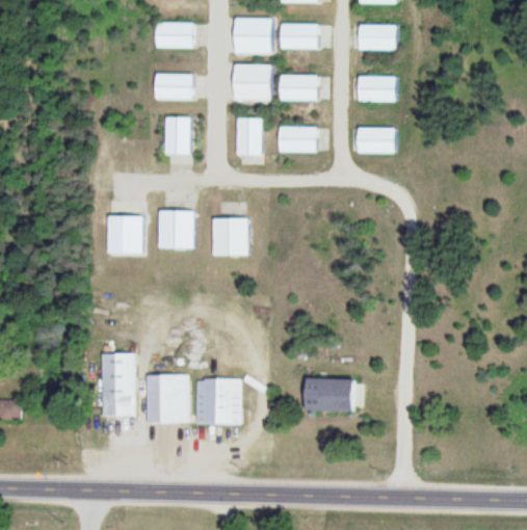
[(224,52),(273,53),(274,18),(224,18),(224,52)]
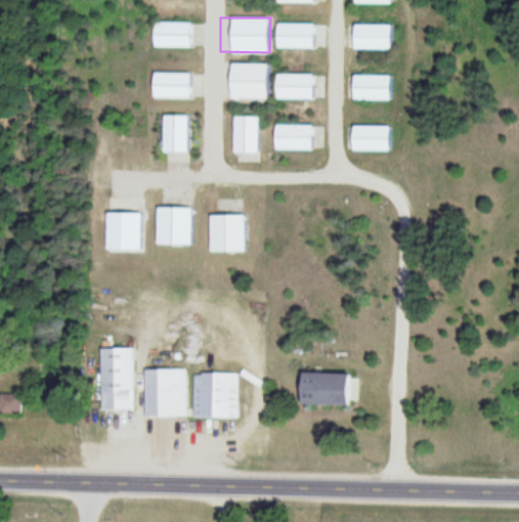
[(192,22),(152,22),(152,46),(192,46),(192,22)]
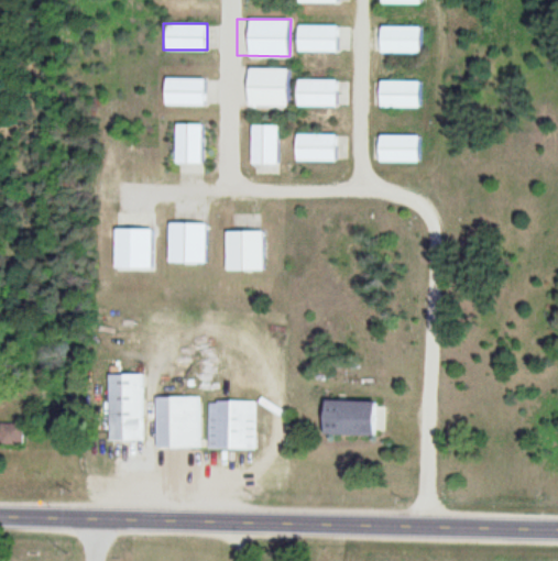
[(338,52),(338,25),(297,25),(297,52),(338,52)]
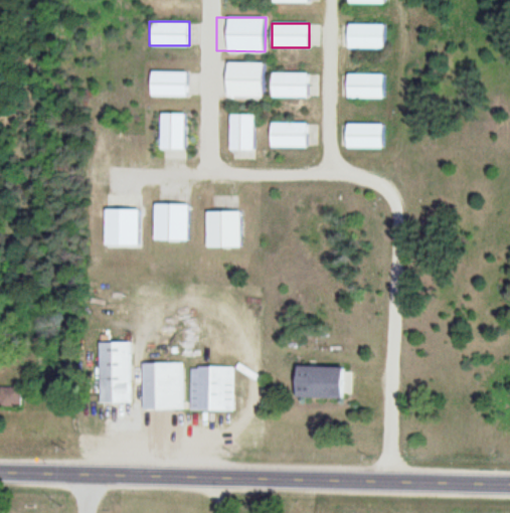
[(335,48),(383,48),(383,23),(335,23),(335,48)]
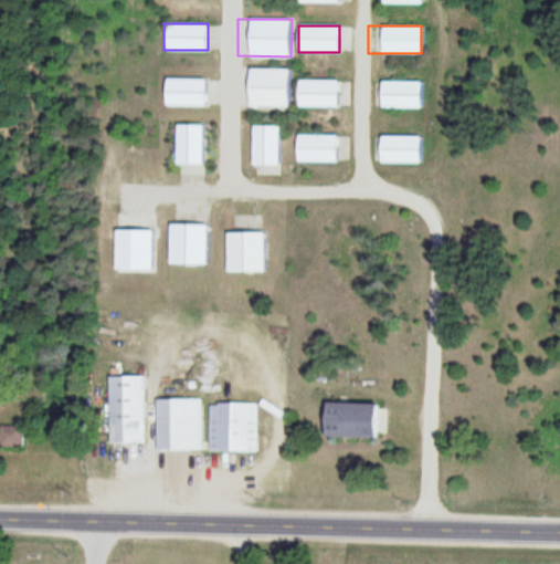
[(291,106),(291,68),(251,68),(251,106),(291,106)]
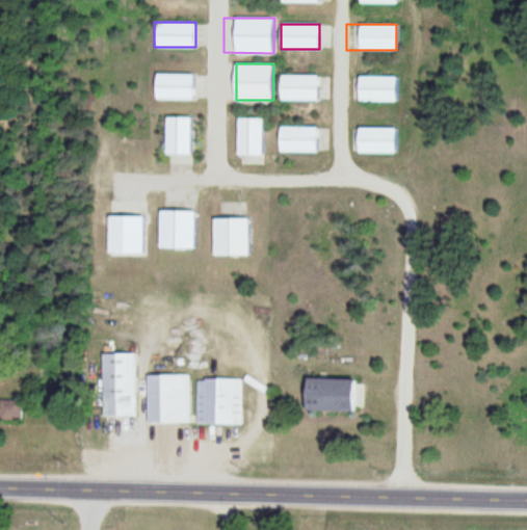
[(193,74),(156,74),(156,99),(193,99),(193,74)]
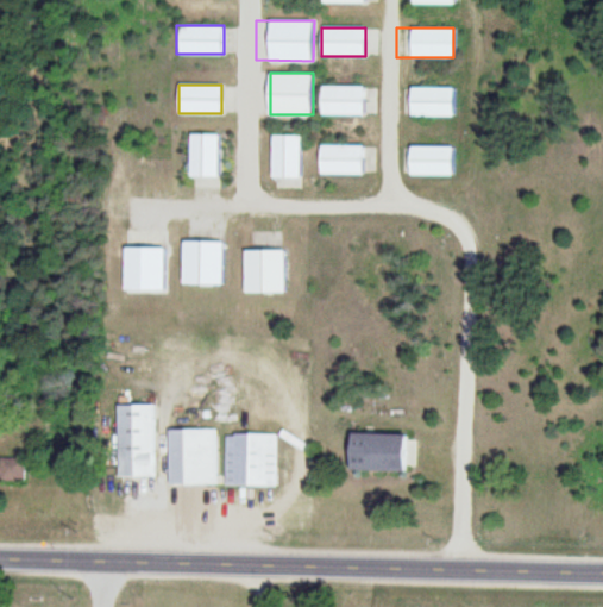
[(364,86),(321,86),(321,114),(364,114),(364,86)]
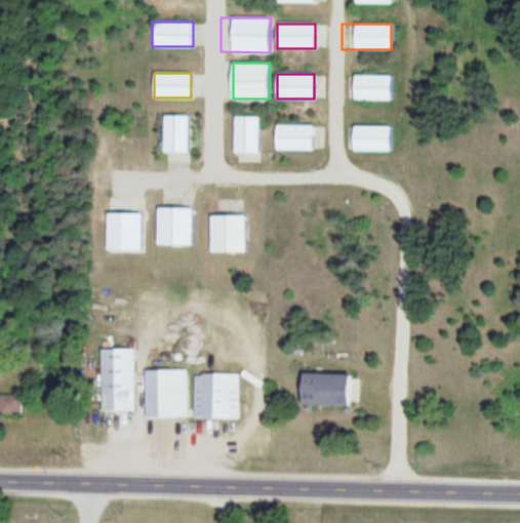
[(343,75),(343,99),(391,99),(391,75),(343,75)]
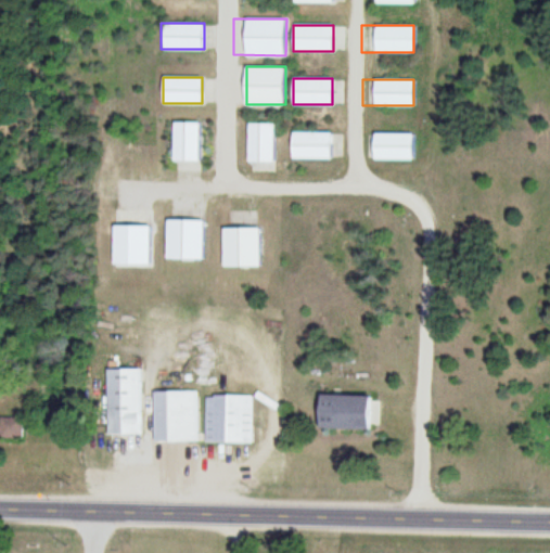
[(199,121),(173,121),(173,161),(199,161),(199,121)]
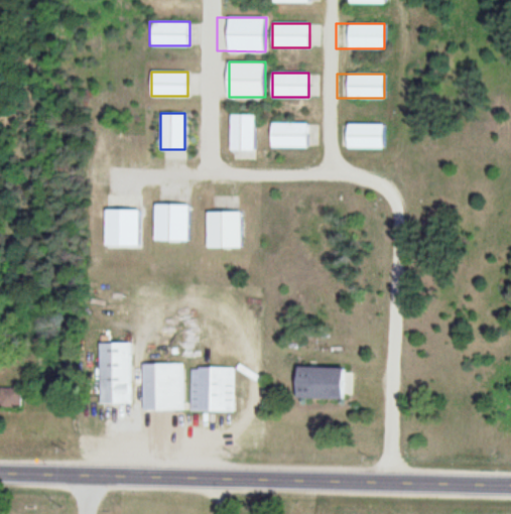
[(254,149),(254,114),(229,114),(229,149),(254,149)]
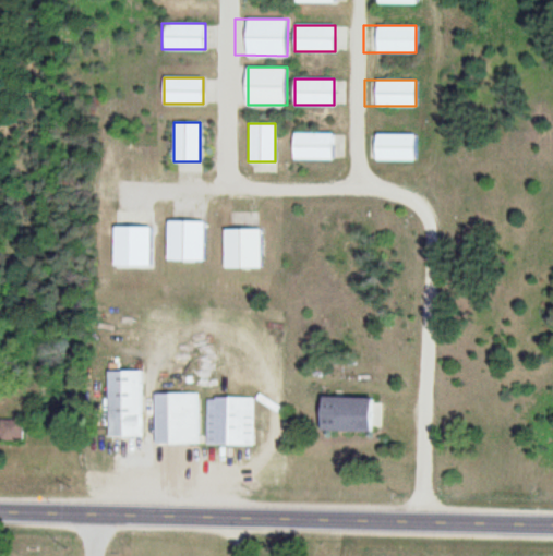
[(292,158),(334,158),(334,132),(292,132),(292,158)]
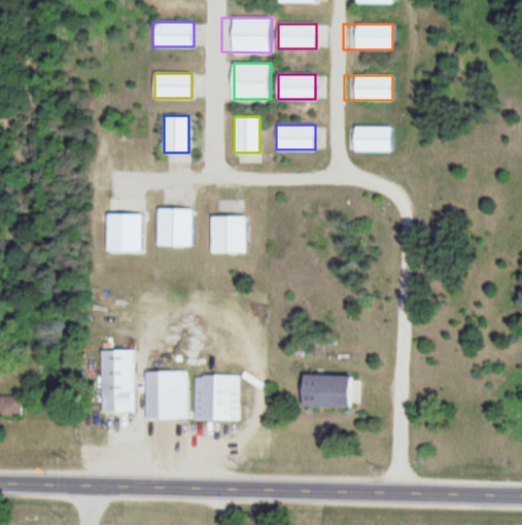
[(392,150),(392,126),(351,126),(351,150),(392,150)]
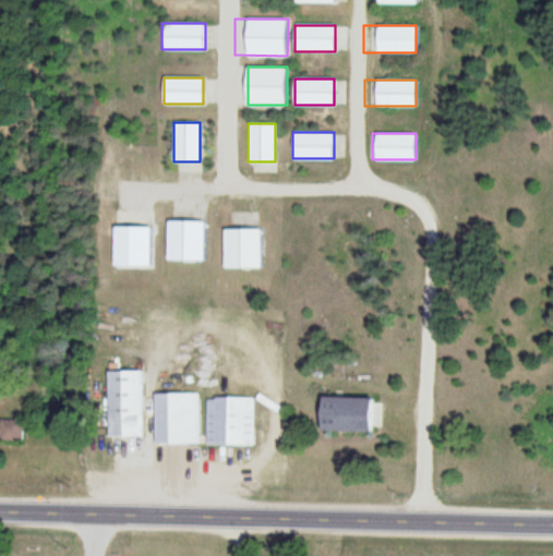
[(203,220),(166,220),(166,261),(203,261),(203,220)]
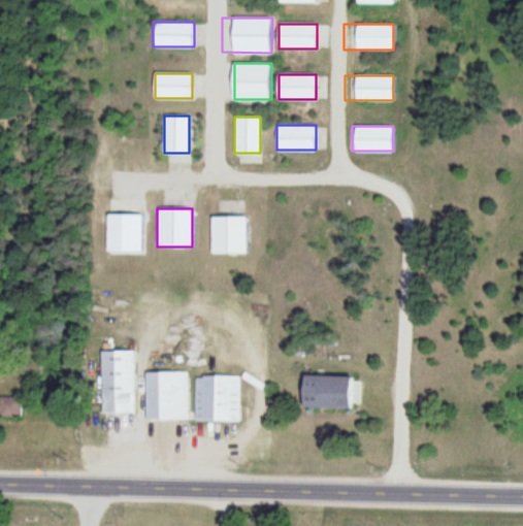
[(141,214),(106,214),(106,251),(141,251),(141,214)]
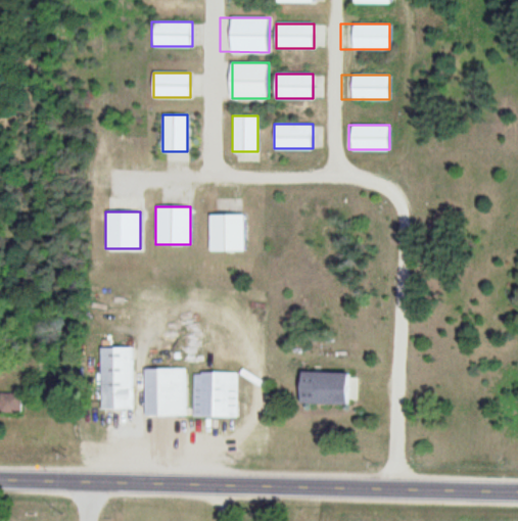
[(243,251),(243,214),(209,214),(209,251),(243,251)]
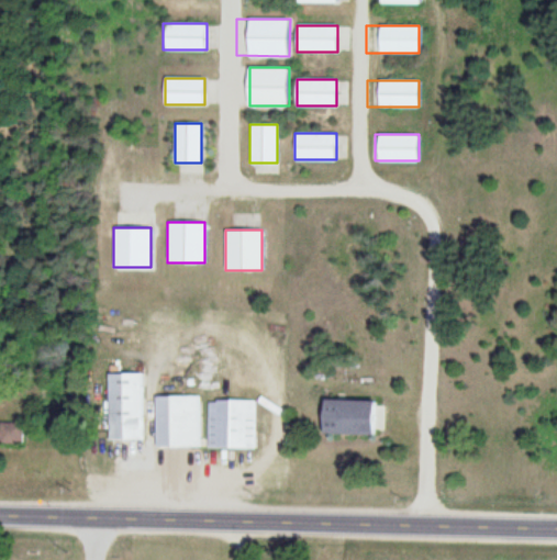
[(140,438),(138,372),(103,372),(104,438),(140,438)]
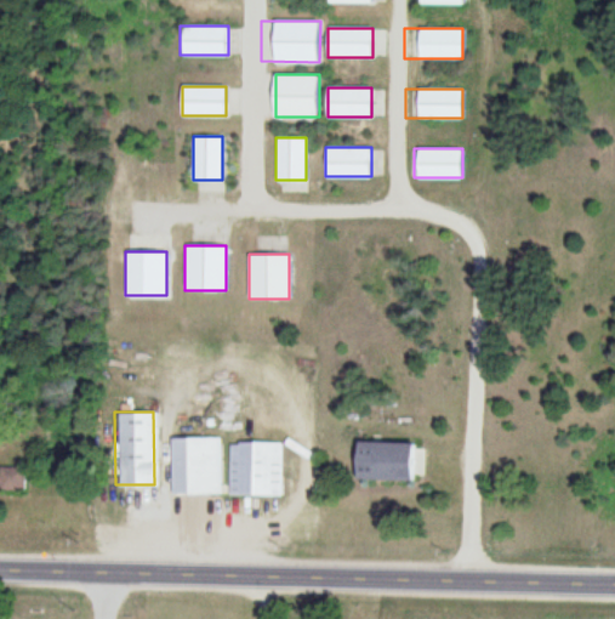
[(215,436),(168,437),(168,494),(216,493),(215,436)]
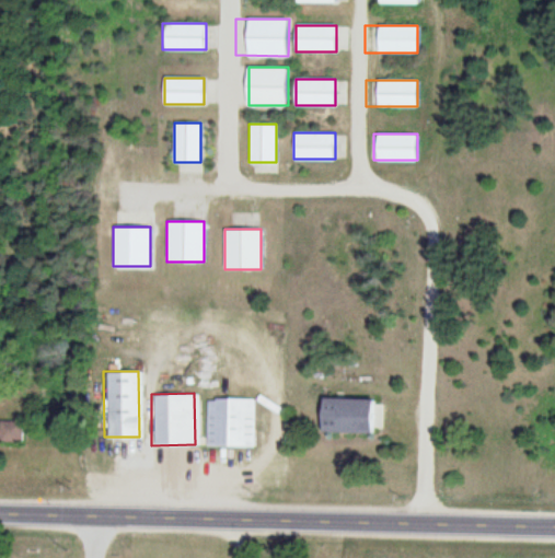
[(250,446),(250,397),(201,397),(201,446),(250,446)]
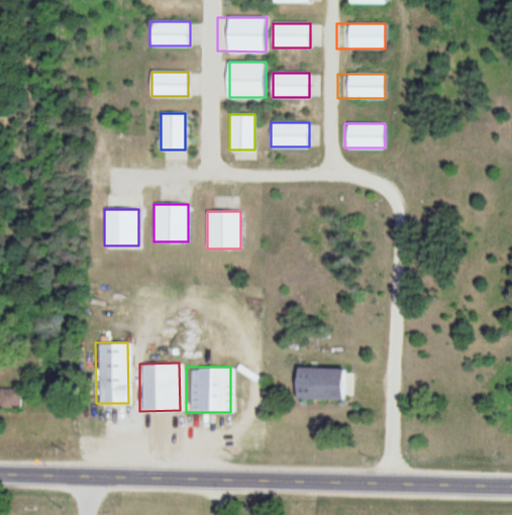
[(300,399),(346,399),(346,367),(300,367),(300,399)]
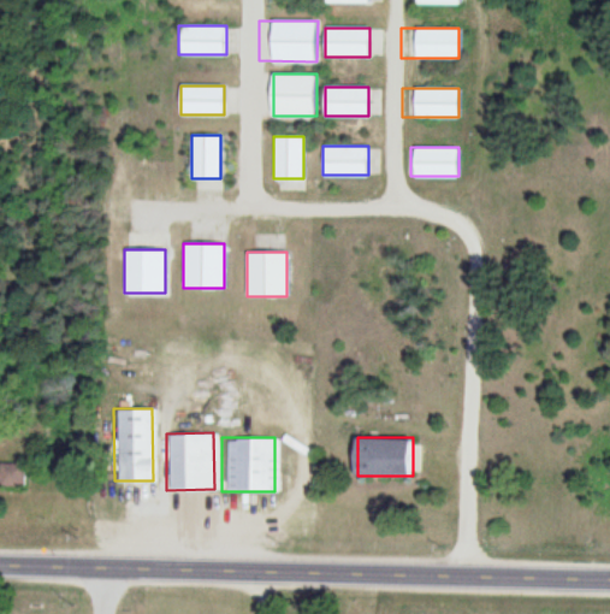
[(21,462),(0,462),(0,483),(21,483),(21,462)]
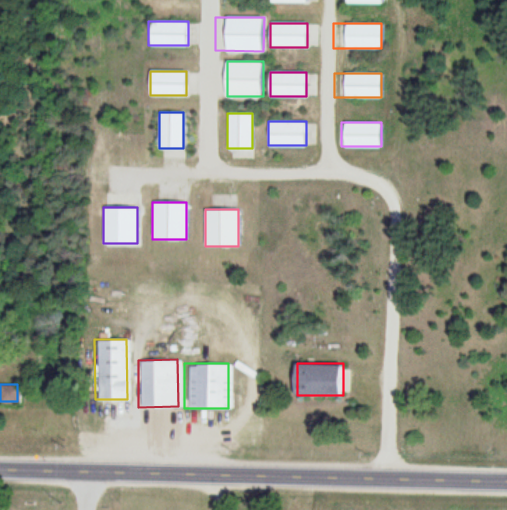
All buildings are outlined.
